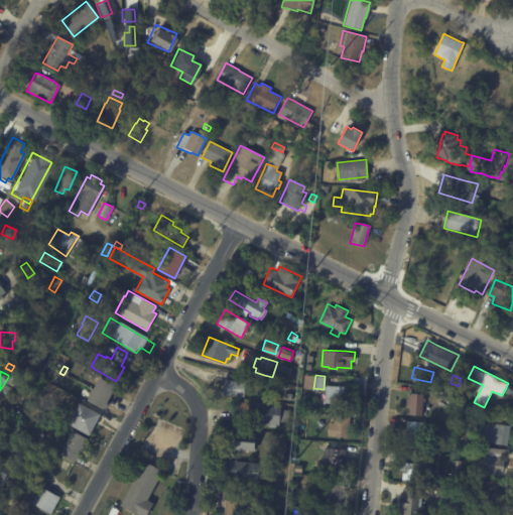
[(366,380),(365,390),(353,389),(352,399),(344,398),(344,403),(325,401),(326,385),(353,387),(354,376),(366,377),(366,380)]
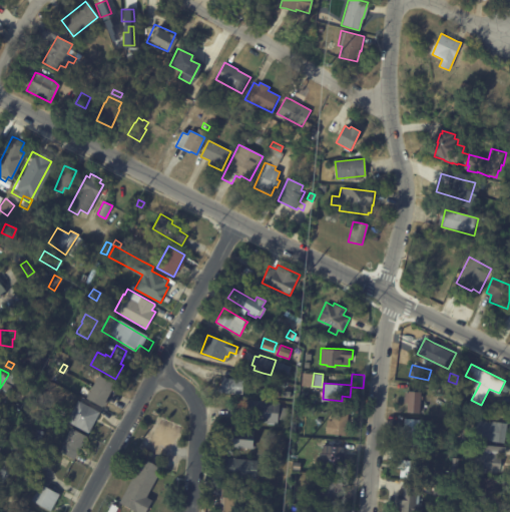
[(112,390),(103,406),(87,397),(99,375),(116,384),(112,390)]
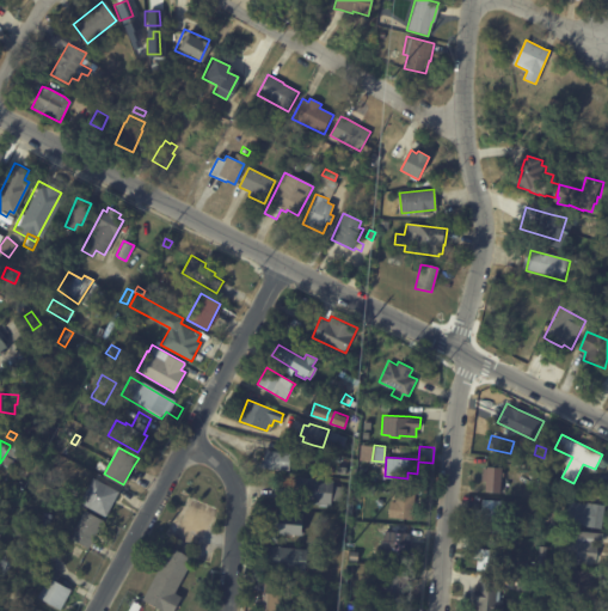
[(290,452),(288,470),(262,468),(263,448),(268,448),(268,450),(290,452)]
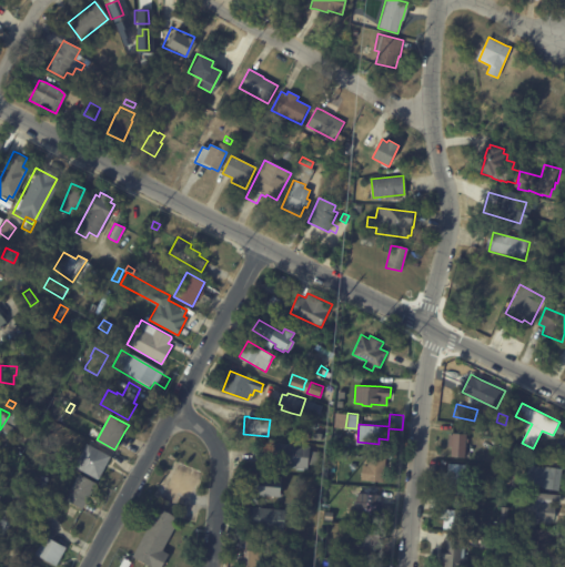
[(457,432),(465,433),(464,456),(450,455),(451,445),(446,445),(446,433),(451,434),(451,432),(457,432)]
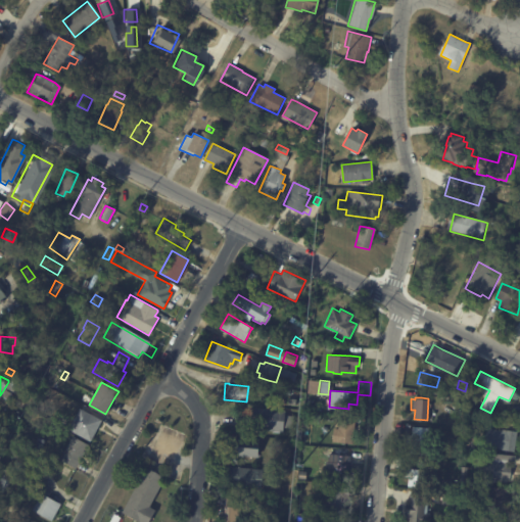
[(284,410),(282,431),(256,428),(257,421),(252,421),(253,407),(284,410)]
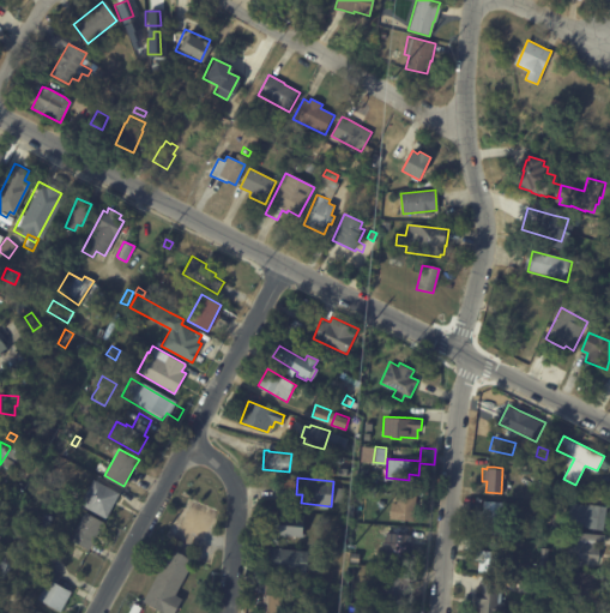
[(100,482),(119,493),(106,517),(80,503),(94,479),(100,482)]
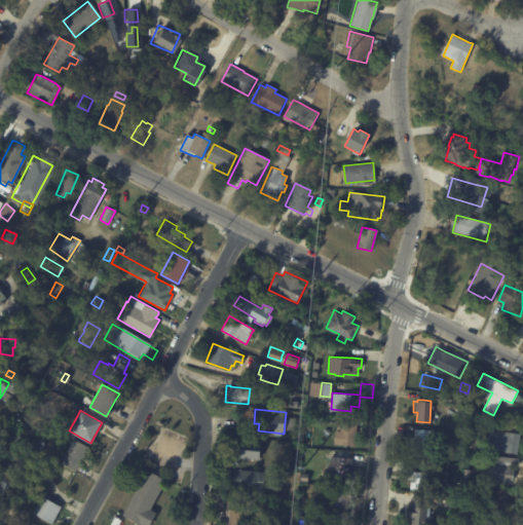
[(350,422),(359,422),(359,427),(356,427),(355,446),(338,445),(339,428),(337,427),(337,421),(350,422)]
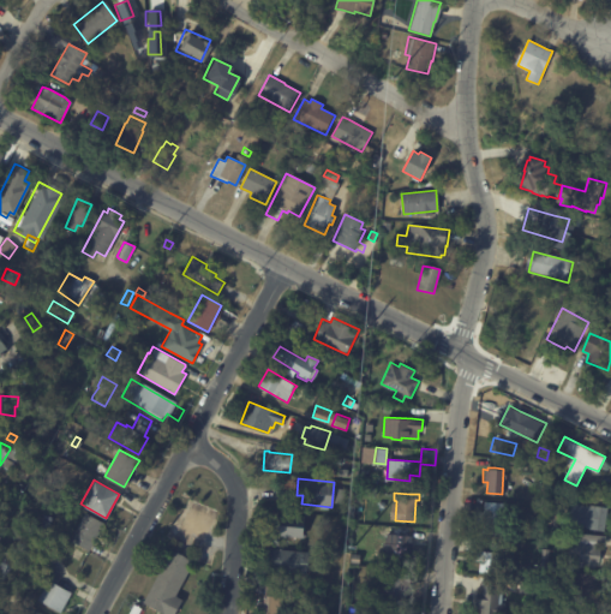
[(605,499),(604,506),(610,507),(607,522),(604,522),(603,531),(583,528),(583,526),(565,523),(569,502),(587,505),(589,495),(605,498),(605,499)]
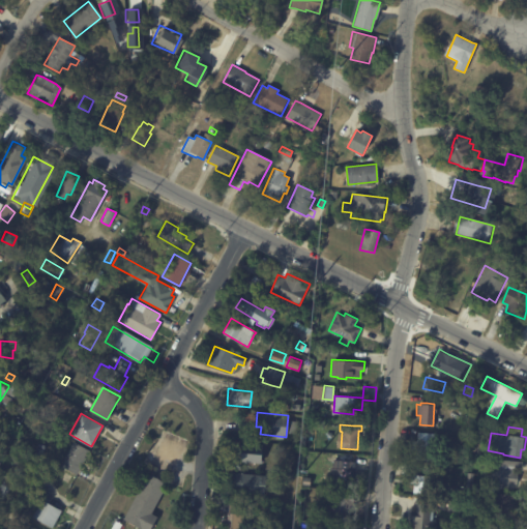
[(417,429),(417,432),(436,433),(434,461),(414,459),(415,448),(411,447),(411,440),(416,441),(416,439),(404,439),(405,428),(417,429)]
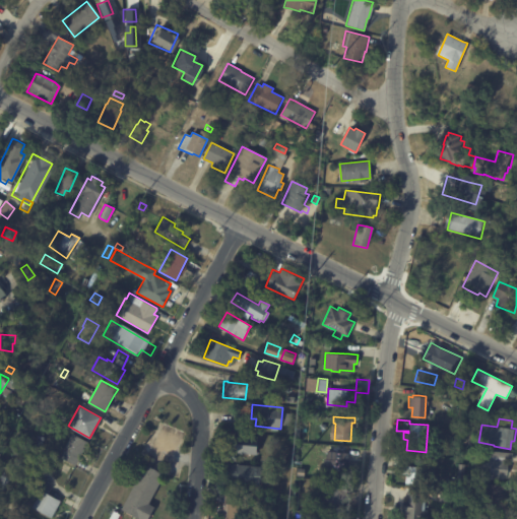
[(78,458),(75,464),(59,456),(71,433),(87,441),(78,458)]
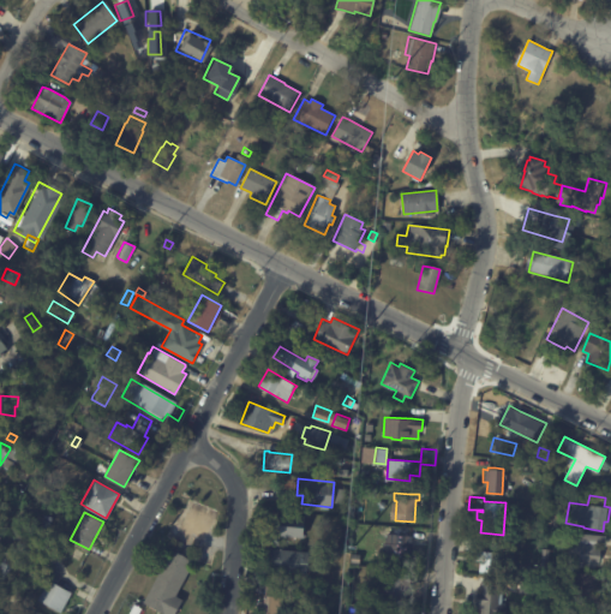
[(37,525),(41,519),(40,519),(42,513),(52,519),(45,530),(37,525)]
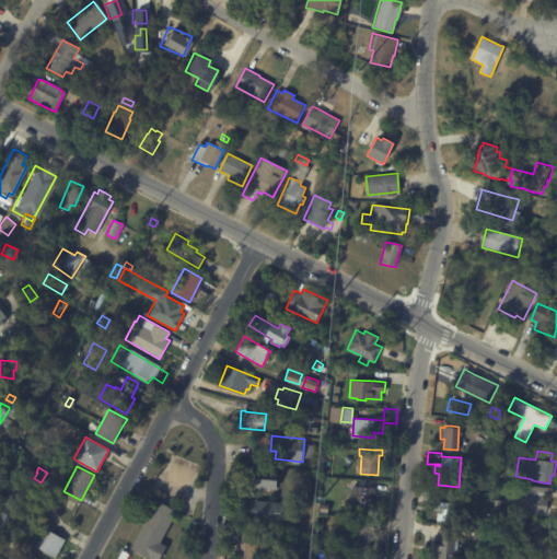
[(277,489),(252,487),(252,486),(247,485),(248,469),(253,469),(254,468),(278,470),(277,489)]
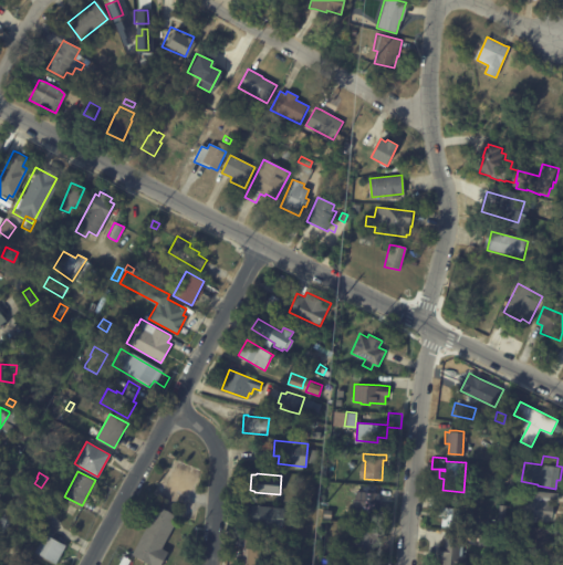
[(488,475),(497,477),(496,484),(487,483),(488,475)]
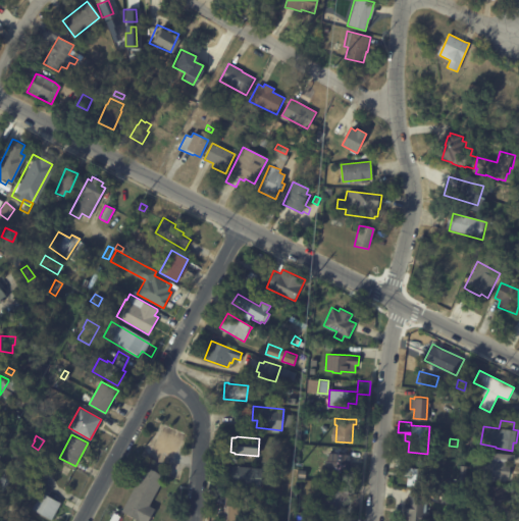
[(515,455),(515,461),(507,460),(507,465),(510,465),(509,477),(506,477),(506,481),(481,479),(481,469),(475,468),(476,457),(482,457),(482,451),(516,454),(515,455)]
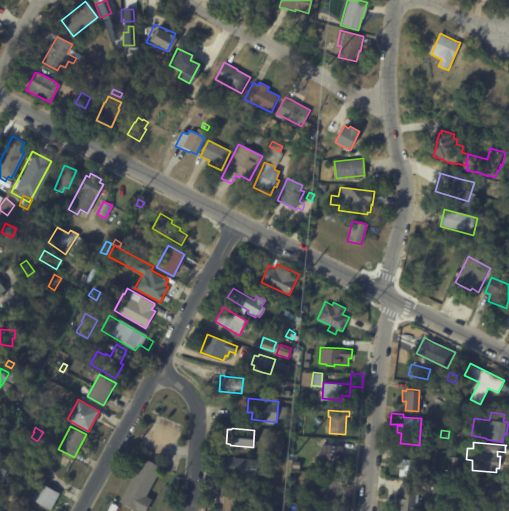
[(342,445),(344,445),(342,467),(319,465),(321,445),(327,446),(327,443),(342,445)]
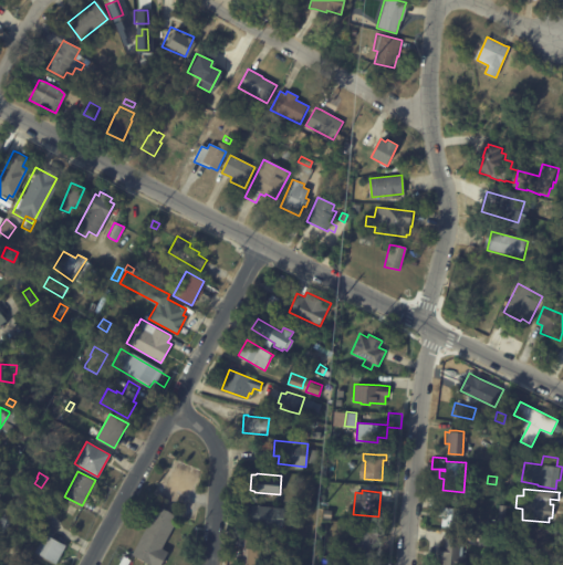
[(162,508),(176,515),(159,546),(166,550),(157,564),(152,564),(128,552),(155,503),(162,508)]
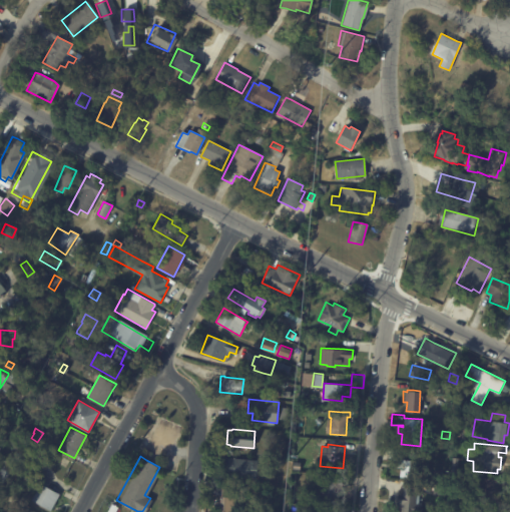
[(253,478),(222,475),(223,457),(258,460),(257,478),(253,478)]
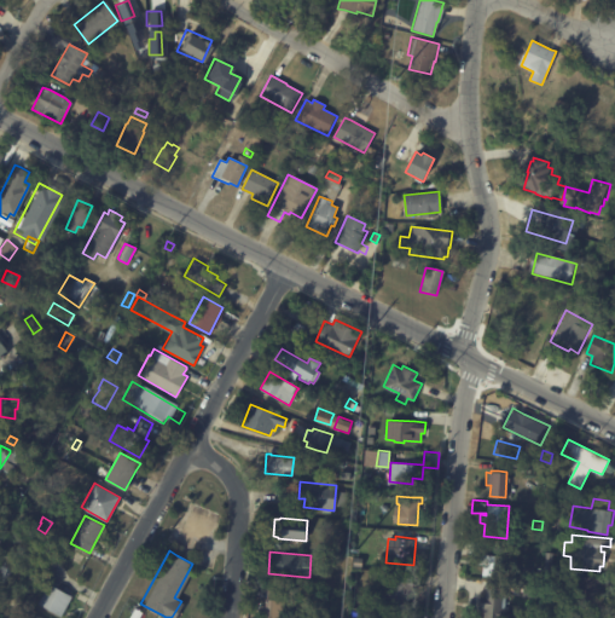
[(0,560),(4,554),(17,561),(3,587),(0,585),(0,560)]
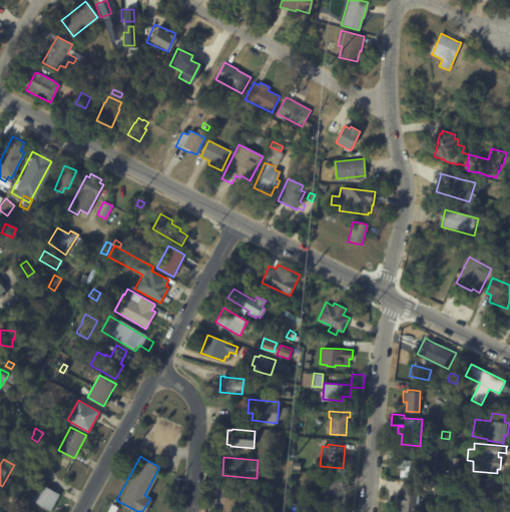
[(418,461),(419,461),(417,478),(400,476),(401,468),(400,468),(401,459),(418,461)]
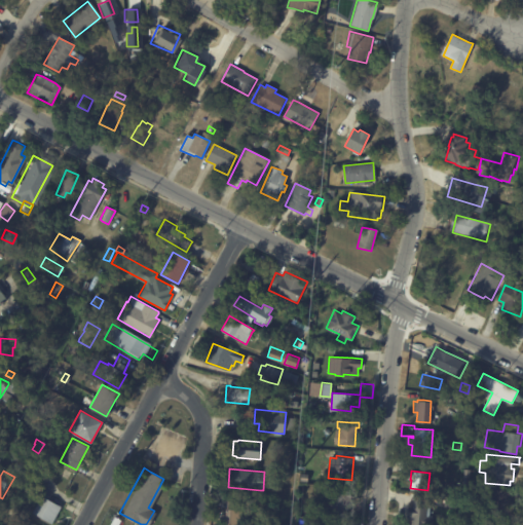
[(300,480),(300,473),(308,474),(307,481),(300,480)]
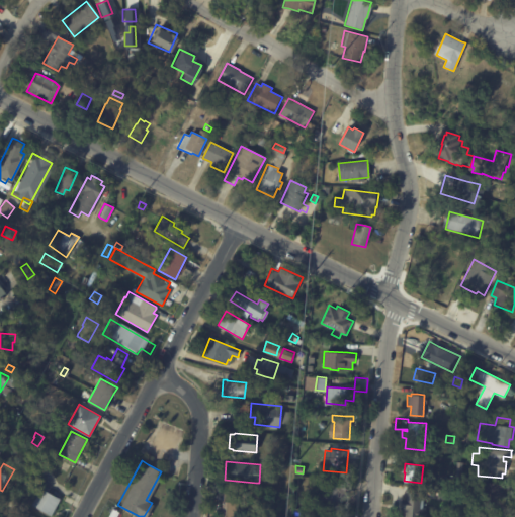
[(500,504),(482,503),(484,482),(502,484),(500,504)]
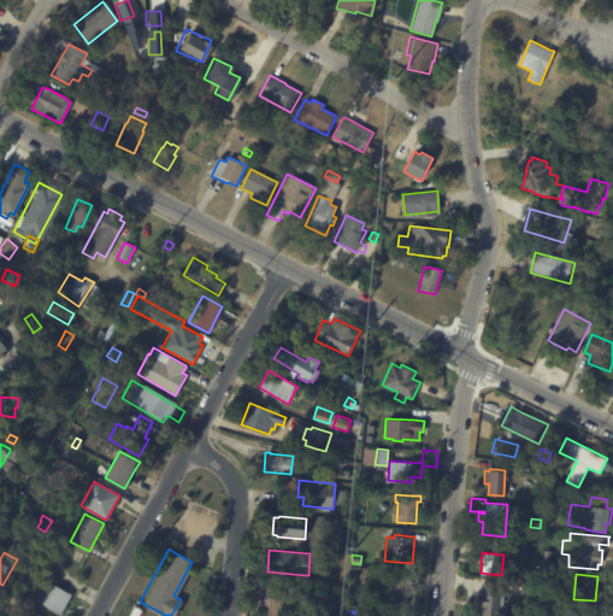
[(400,579),(412,580),(410,606),(383,604),(385,578),(400,579)]
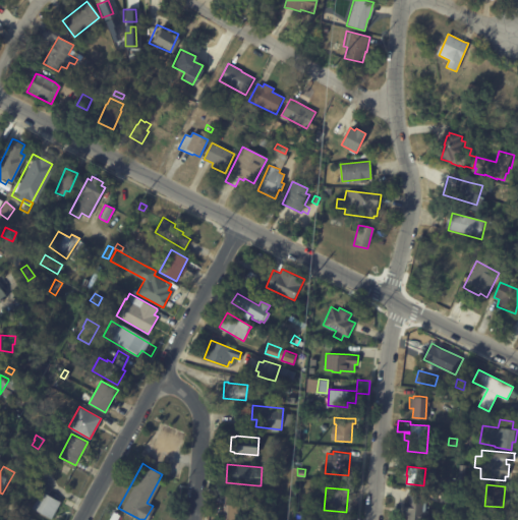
[(44,493),(60,502),(51,518),(32,508),(41,490),(44,493)]
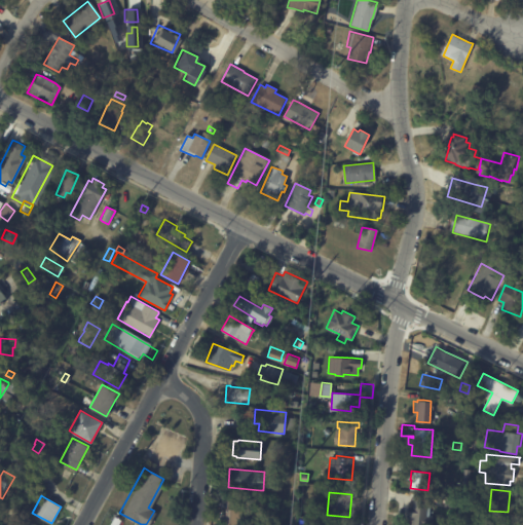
[(415,498),(426,498),(425,516),(433,517),(433,524),(411,524),(412,518),(407,518),(407,507),(412,507),(412,498),(415,498)]
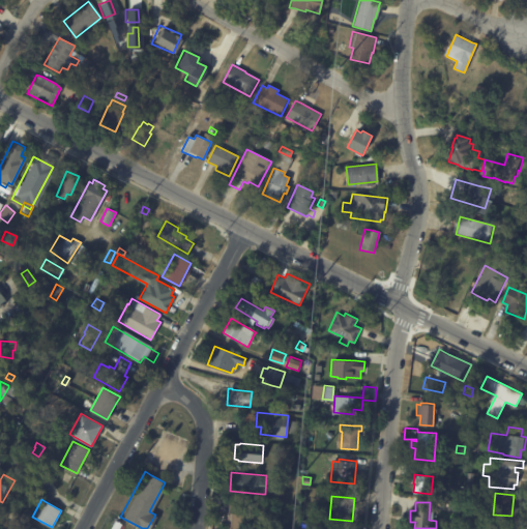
[(224,521),(224,518),(227,518),(228,504),(243,506),(242,513),(244,513),(242,528),(234,528),(226,528),(227,524),(223,523),(224,521)]
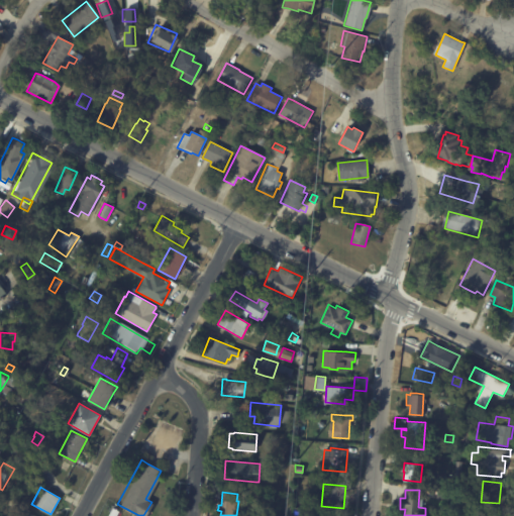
[(34,515),(13,515),(15,514),(17,515),(18,513),(6,507),(9,501),(16,504),(16,505),(34,515)]
